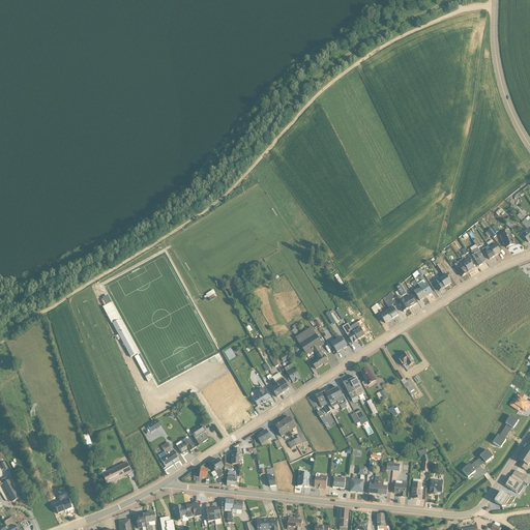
[(529,218),(528,216),(527,218),(526,217),(525,217),(521,213),(520,214),(529,224),(529,218)]
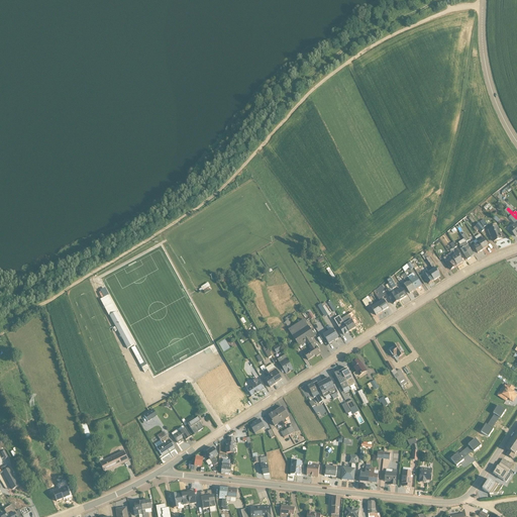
[(516,218),(507,209),(506,209),(504,211),(510,217),(509,218),(514,225),(509,229),(515,237),(516,236),(516,218)]
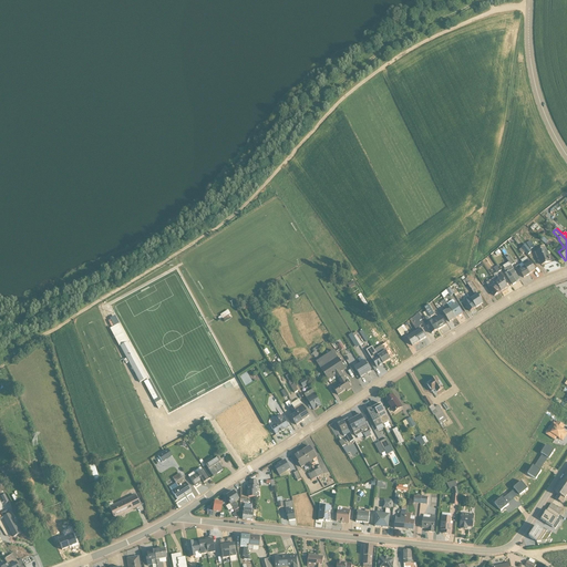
[(522,248),(527,256),(532,253),(529,250),(535,247),(531,240),(526,244),(522,248)]
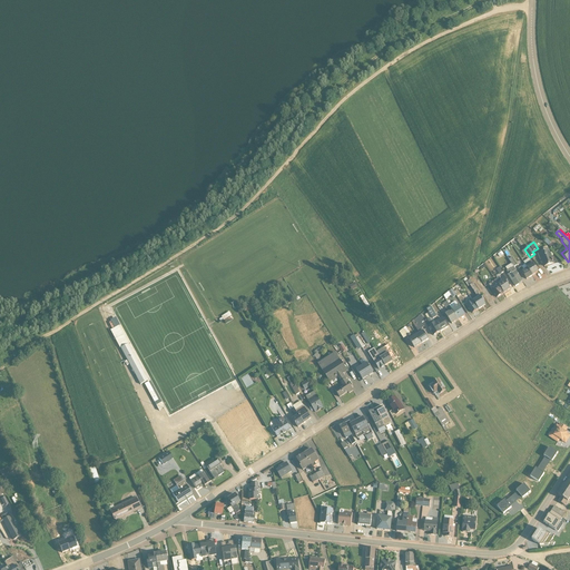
[(547,247),(543,248),(544,252),(537,254),(541,264),(542,263),(543,267),(554,264),(549,249),(548,249),(547,247)]
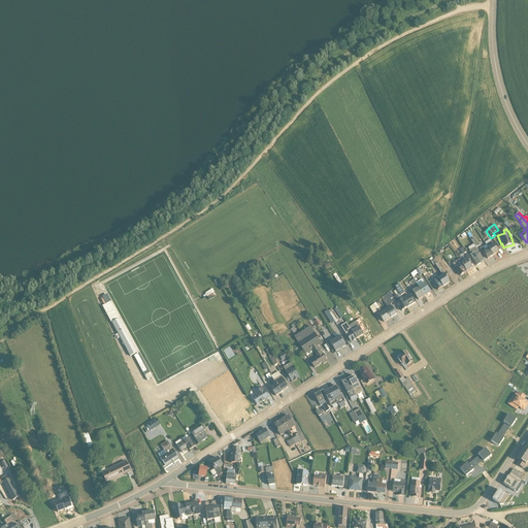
[(493,256),(498,253),(493,244),(490,239),(485,243),(493,256)]
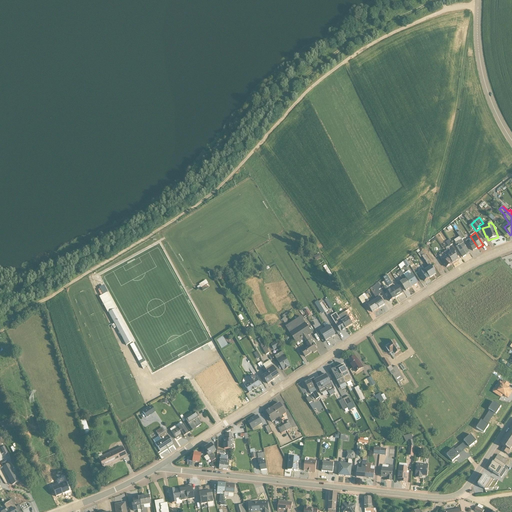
[(469,253),(459,237),(454,240),(456,243),(455,244),(457,247),(456,247),(463,257),(469,253)]
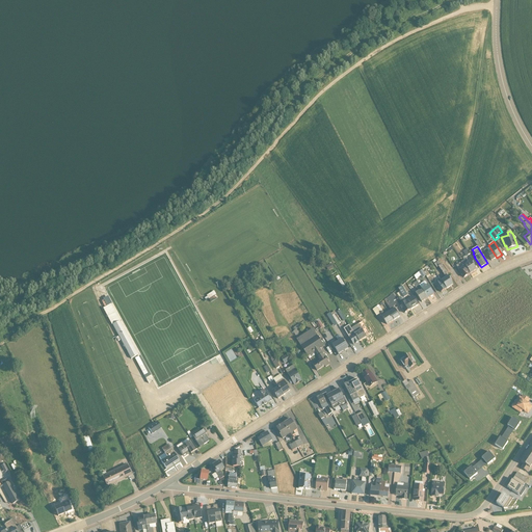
[(470,255),(467,249),(462,251),(466,256),(462,258),(464,260),(462,262),(470,274),(476,270),(474,266),(475,266),(469,256),(467,257),(470,255)]
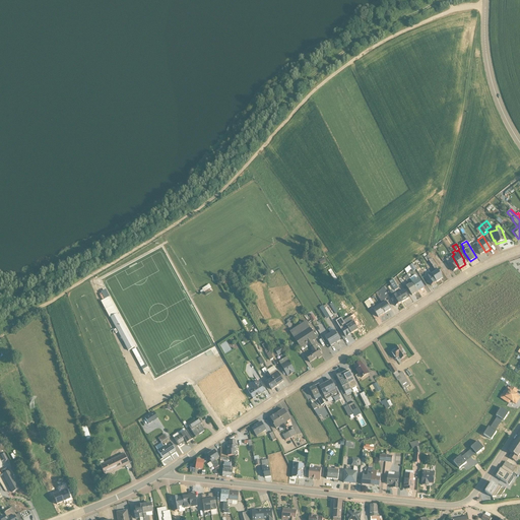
[(475,244),(473,245),(474,248),(477,253),(477,252),(480,256),(485,252),(480,244),(477,246),(475,244)]
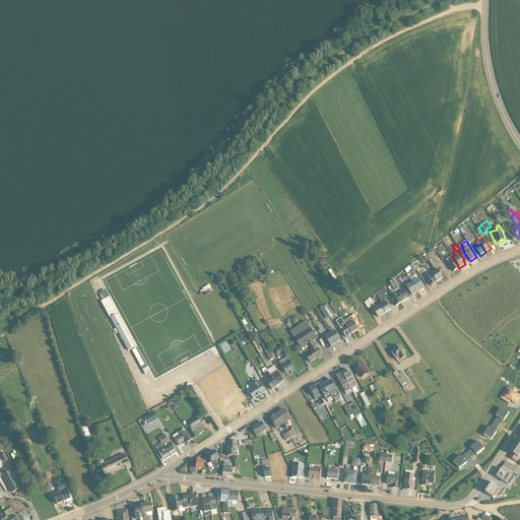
[(441,275),(442,274),(432,259),(431,259),(429,255),(425,258),(427,262),(429,261),(436,271),(432,274),(437,283),(443,278),(441,275)]
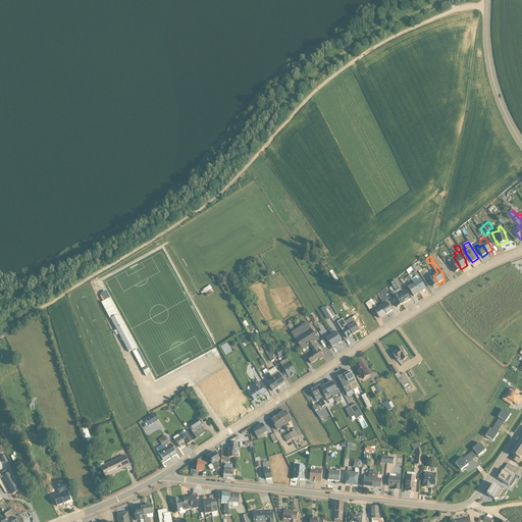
[(461,269),(454,258),(448,261),(451,265),(450,265),(455,273),(461,269)]
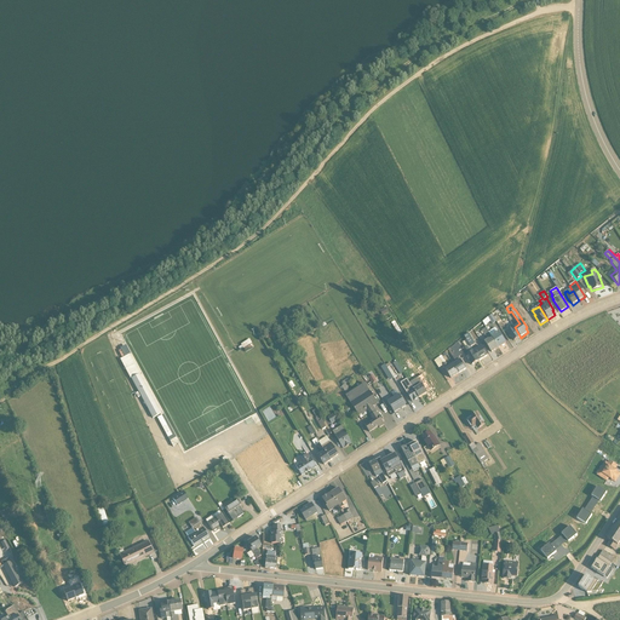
[(505,328),(497,316),(494,317),(501,331),(505,328)]
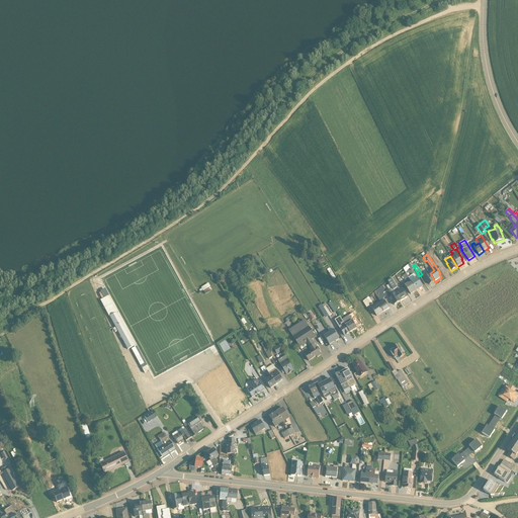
[(427,282),(429,285),(435,282),(430,273),(424,266),(423,267),(420,269),(425,276),(423,278),(426,282),(427,282)]
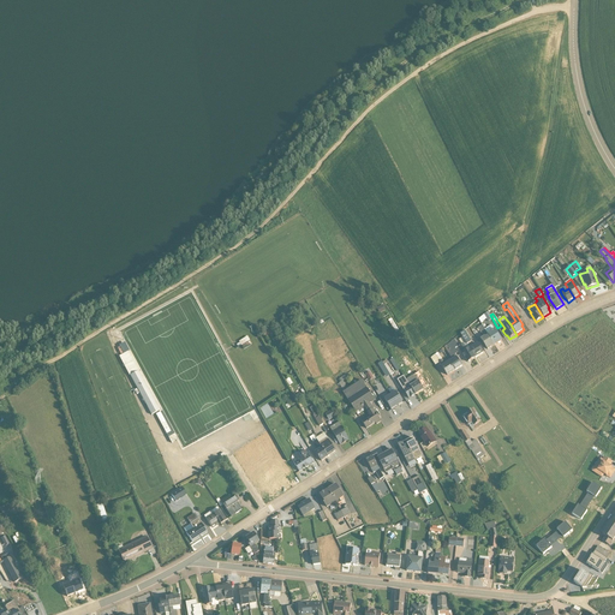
[(481,339),(488,351),(495,346),(479,322),(477,324),(479,327),(477,328),(478,329),(477,329),(478,332),(479,332),(481,334),(482,334),(484,336),(481,339)]
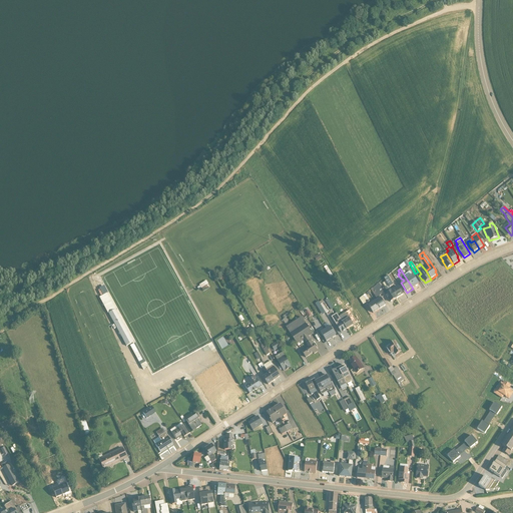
[(419,285),(410,272),(404,275),(413,289),(419,285)]
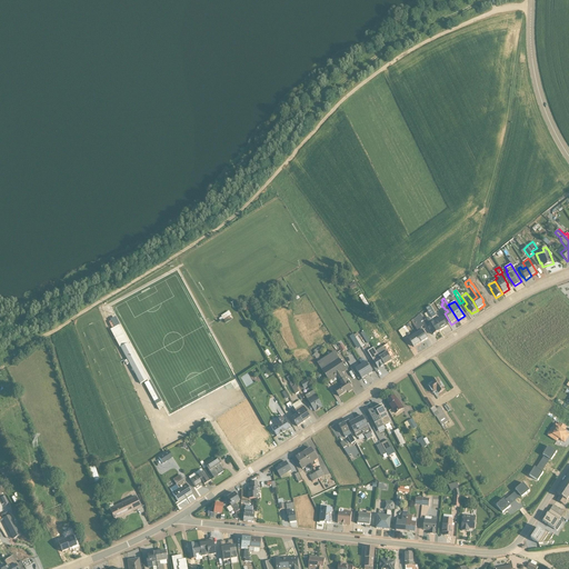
[(439,331),(447,327),(442,318),(441,318),(438,320),(430,307),(426,309),(428,312),(439,331)]
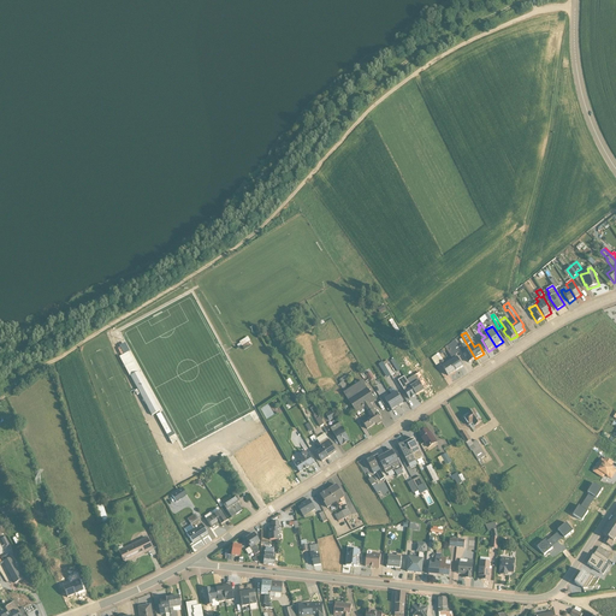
[(248,338),(241,342),(243,349),(252,345),(248,338)]
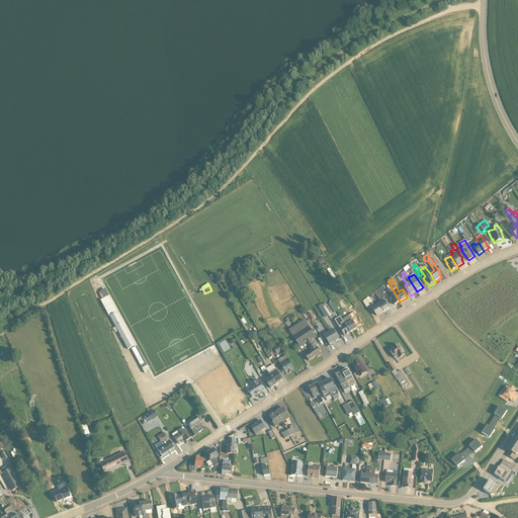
[(389,290),(385,292),(394,306),(400,301),(390,284),(387,285),(386,286),(389,290)]
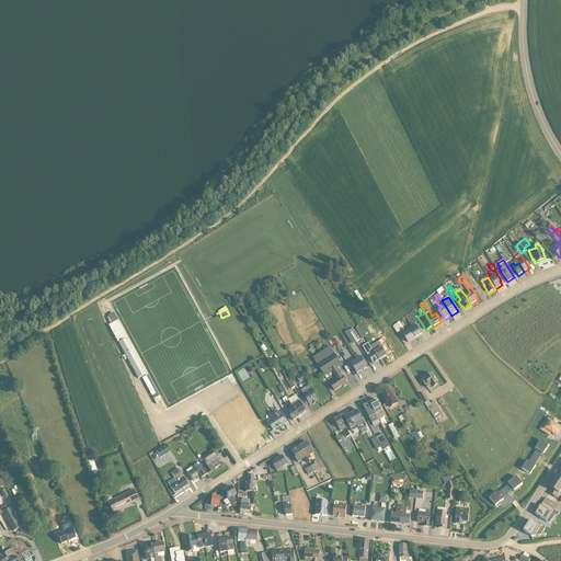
[(418,322),(415,318),(411,312),(405,317),(412,329),(410,330),(414,339),(421,334),(414,323),(418,322)]
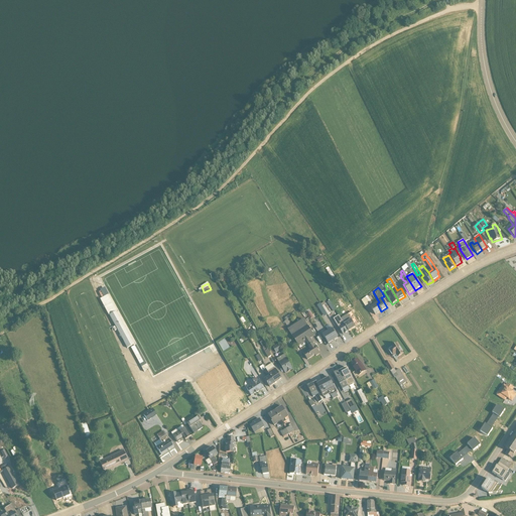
[(103,297),(100,299),(108,315),(109,315),(127,349),(134,345),(107,295),(103,297)]
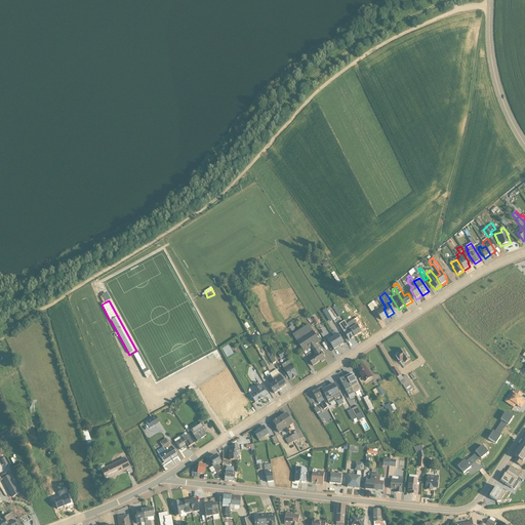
[(373,301),(368,307),(371,312),(374,310),(381,321),(388,317),(384,309),(380,311),(378,308),(377,308),(373,301)]
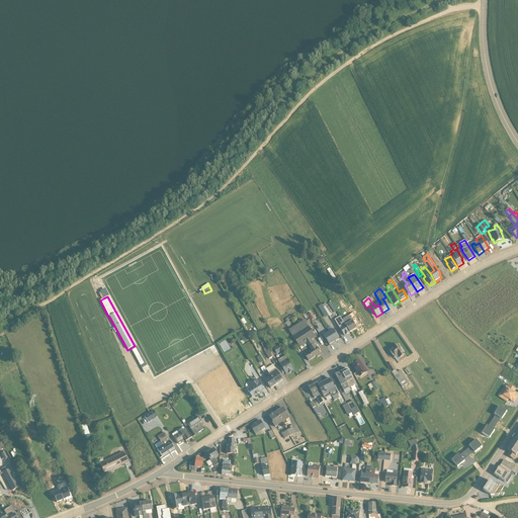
[(332,315),(326,304),(322,306),(329,317),(332,315)]
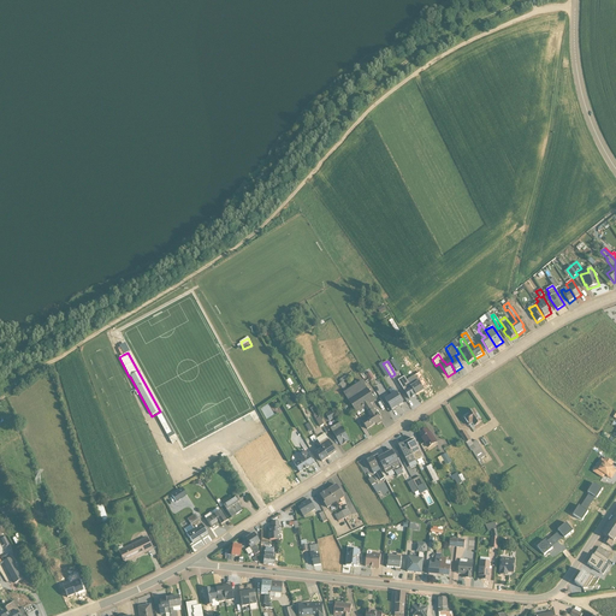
[(349,378),(347,375),(339,380),(341,384),(339,385),(344,394),(348,391),(345,388),(347,386),(343,381),(349,378)]
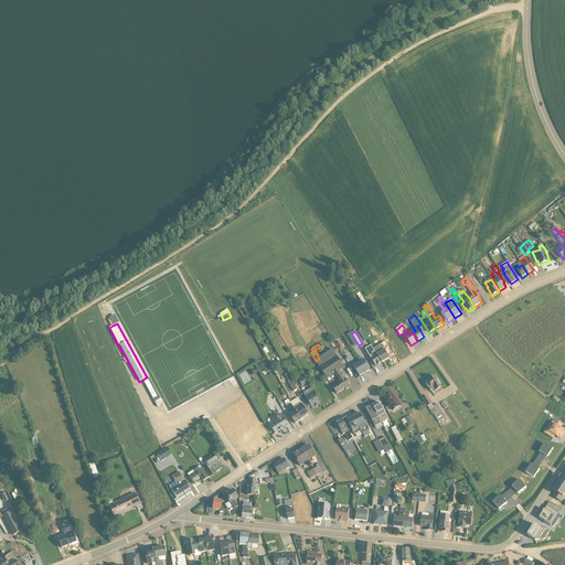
[(381,344),(373,349),(381,363),(388,358),(381,344)]
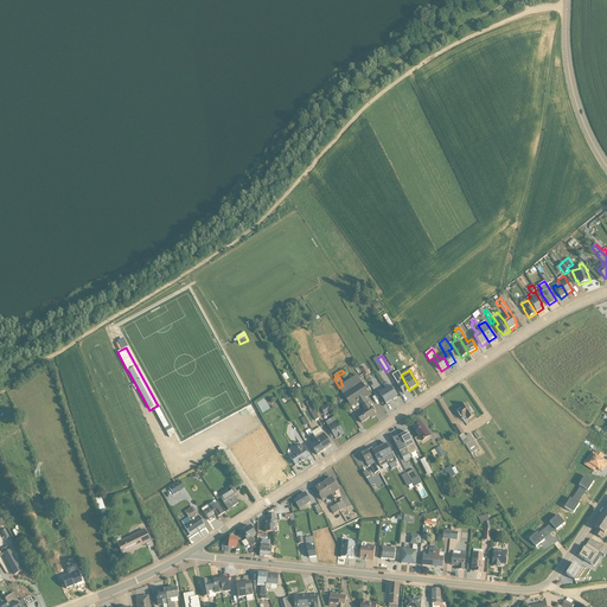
[(398,371),(391,375),(397,385),(400,389),(401,389),(403,394),(409,390),(398,371)]
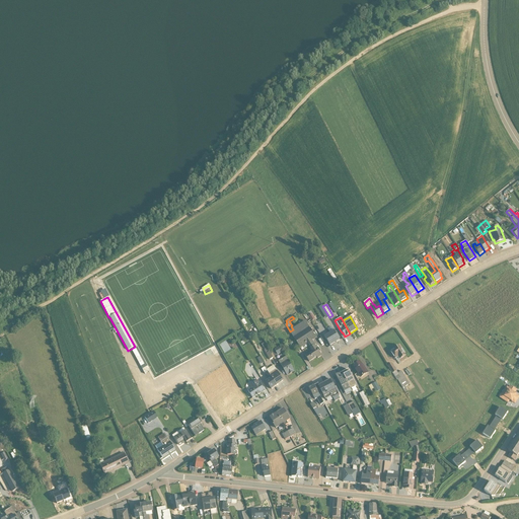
[(300,349),(316,338),(305,321),(290,331),(300,349)]
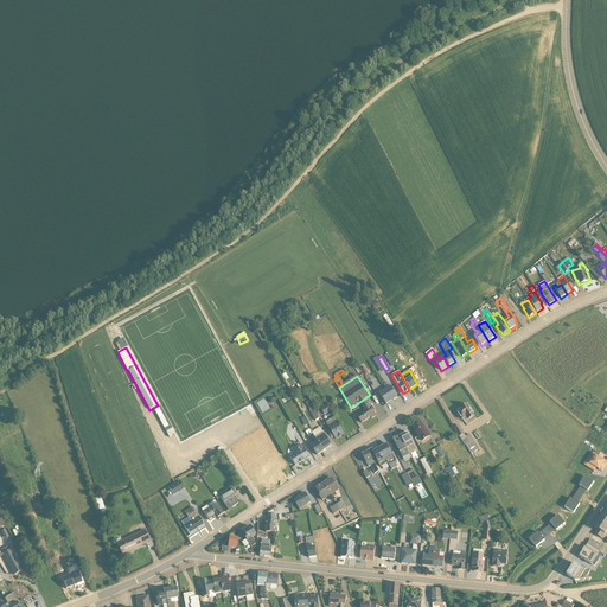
[(391,401),(397,397),(390,387),(384,390),(391,401)]
